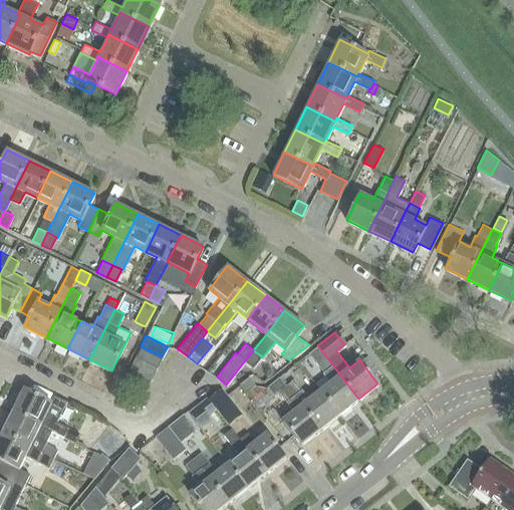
[(323,372),(330,381),(320,390),(339,414),(358,399),(317,345),(309,352),(324,371),(323,372)]
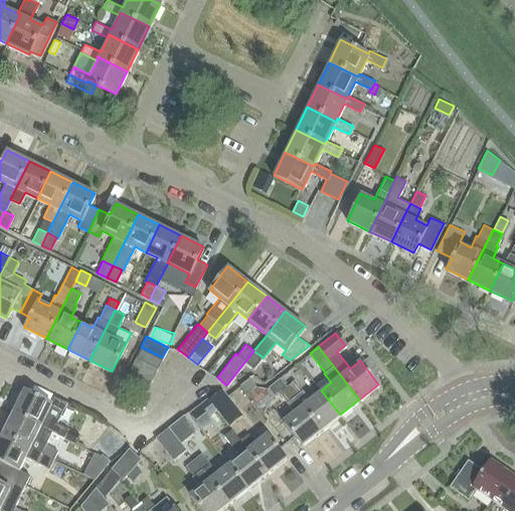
[(157,368),(162,357),(141,347),(135,357),(157,368)]
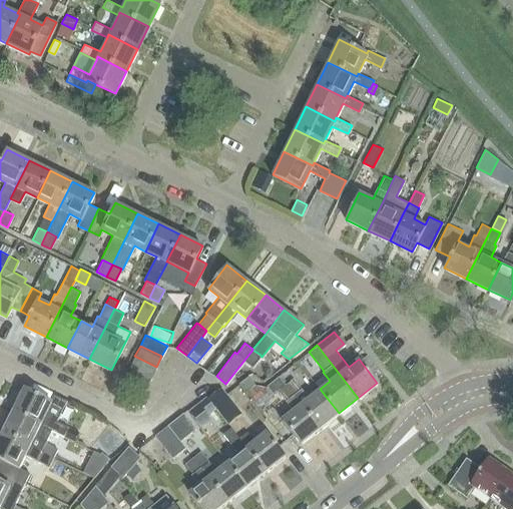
[(252,350),(244,360),(251,366),(261,356),(261,355),(252,350)]
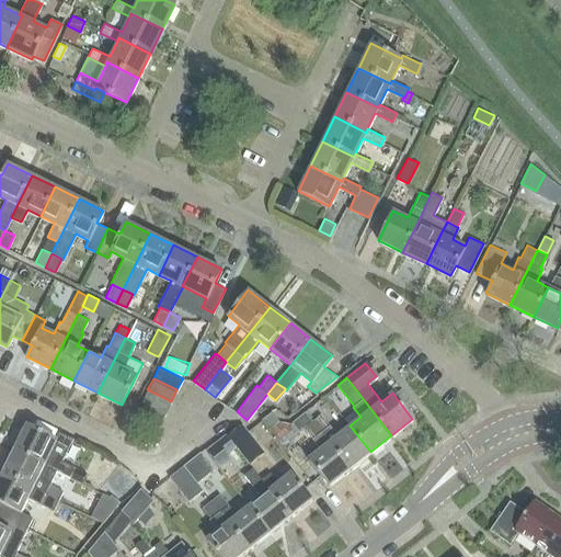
[(147,389),(141,401),(164,413),(171,401),(147,389)]
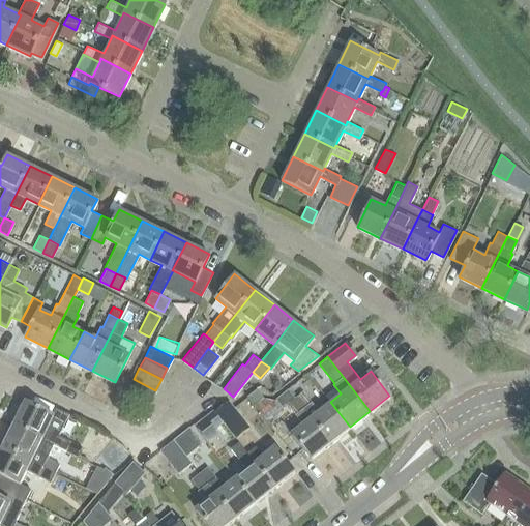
[(150,402),(155,390),(134,379),(128,390),(150,402)]
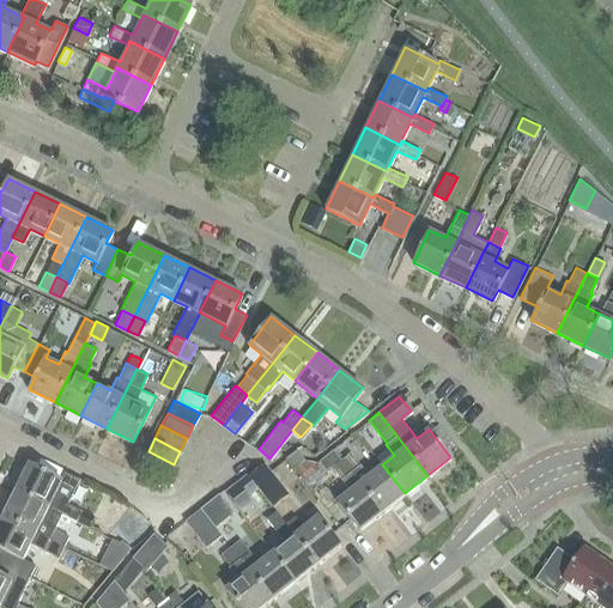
[(295,466),(304,458),(297,448),(285,457),(293,467),(295,466)]
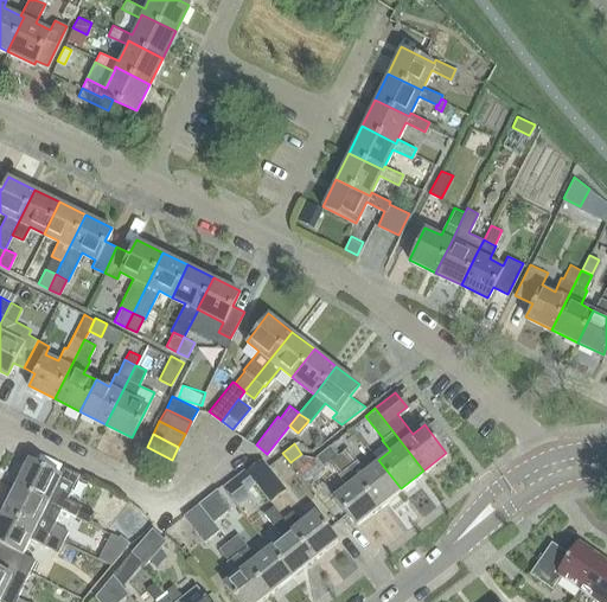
[(333,473),(336,471),(347,485),(333,495),(356,524),(378,506),(337,454),(330,443),(315,455),(315,456),(321,463),(326,469),(333,473)]
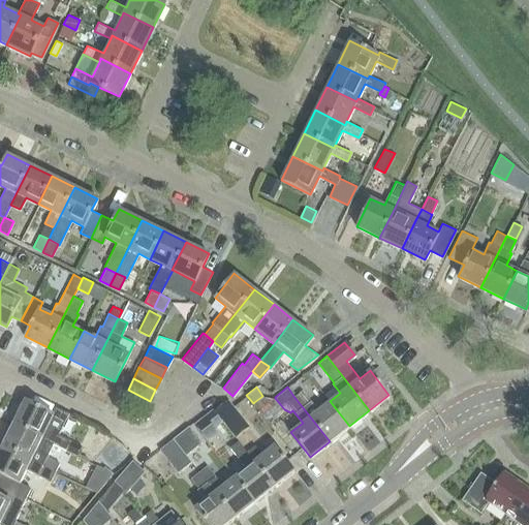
[(349,426),(330,401),(318,410),(302,389),(293,396),(330,441),(349,426)]
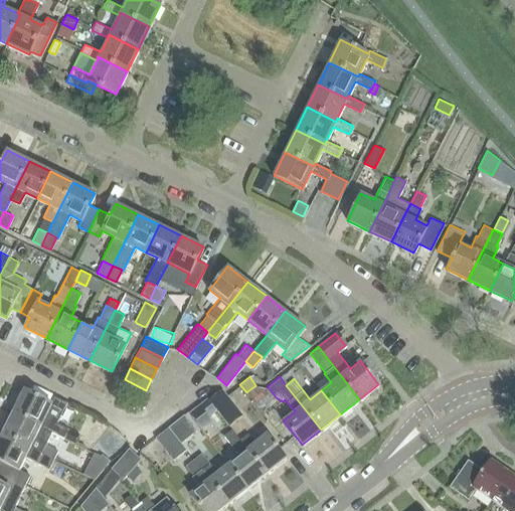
[(255,385),(247,391),(259,404),(273,393),(268,387),(255,385)]
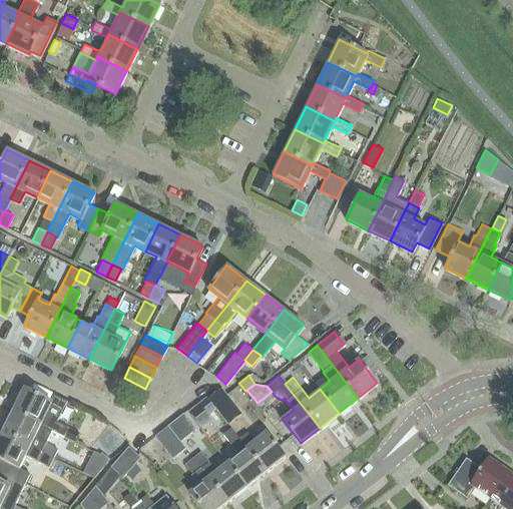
[(241,412),(221,386),(207,397),(227,423),(241,412)]
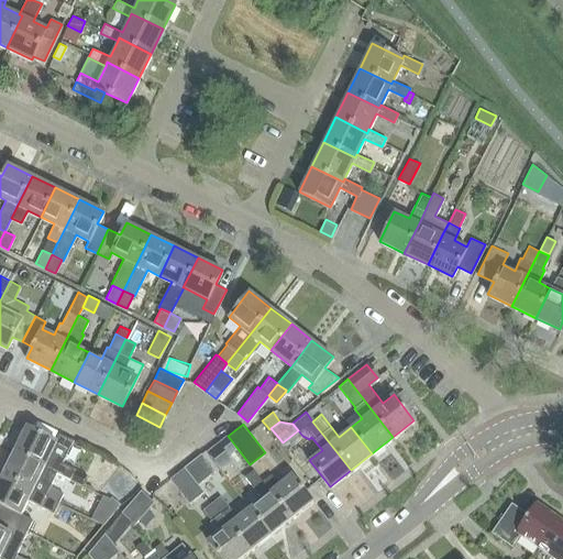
[(62,460),(50,453),(56,440),(26,426),(14,450),(56,471),(69,478),(75,469),(61,462),(62,460)]
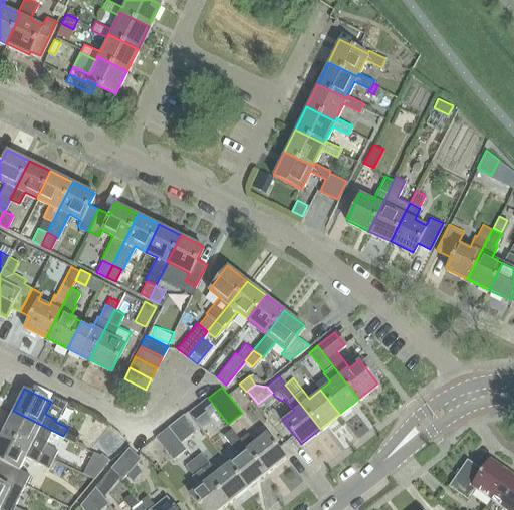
[(198,424),(208,417),(216,410),(207,398),(189,412),(198,424)]
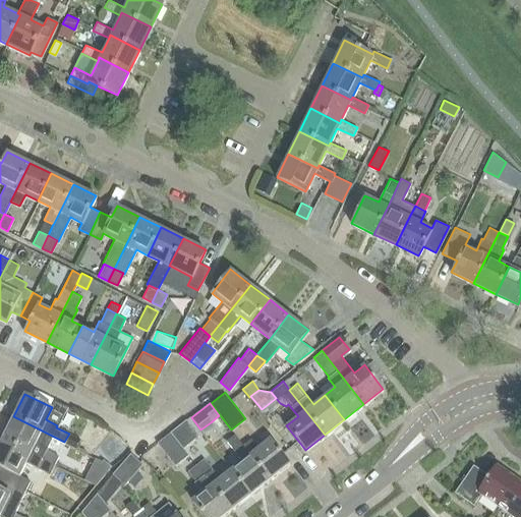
[(46,449),(52,436),(13,416),(2,439),(54,464),(58,455),(46,449)]
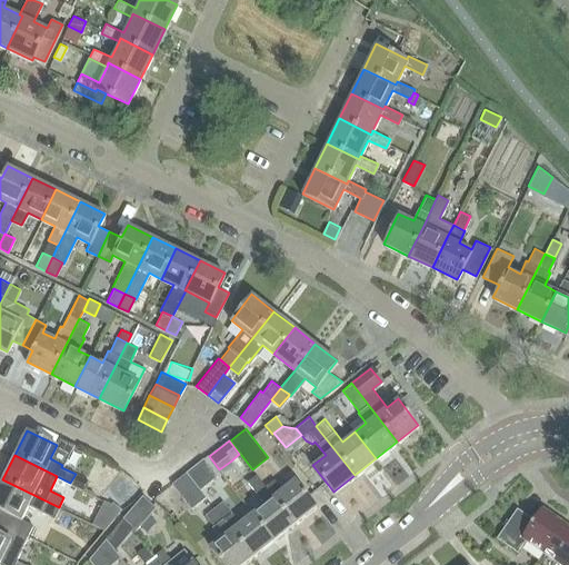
[(186,472),(200,488),(217,475),(203,457),(186,472)]
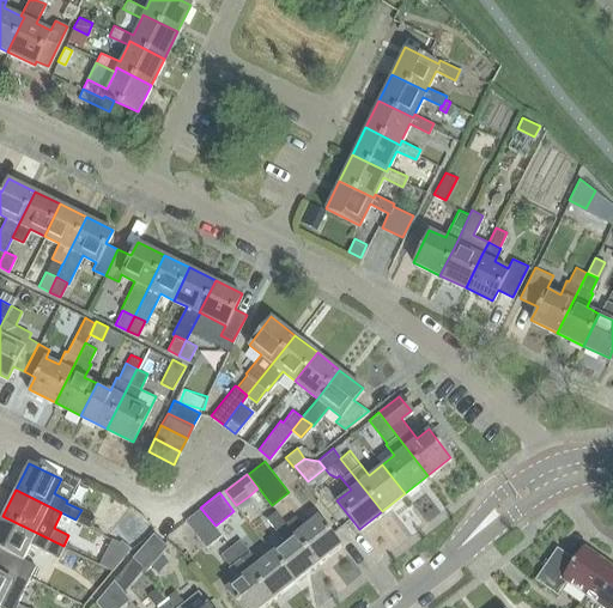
[(126,506),(104,534),(111,537),(113,539),(119,541),(121,539),(131,546),(149,524),(126,506)]
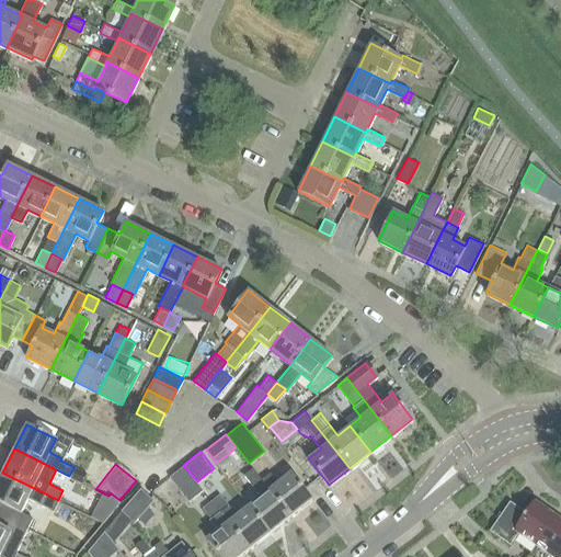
[(189,500),(202,489),(196,482),(197,481),(183,465),(169,476),(189,500)]
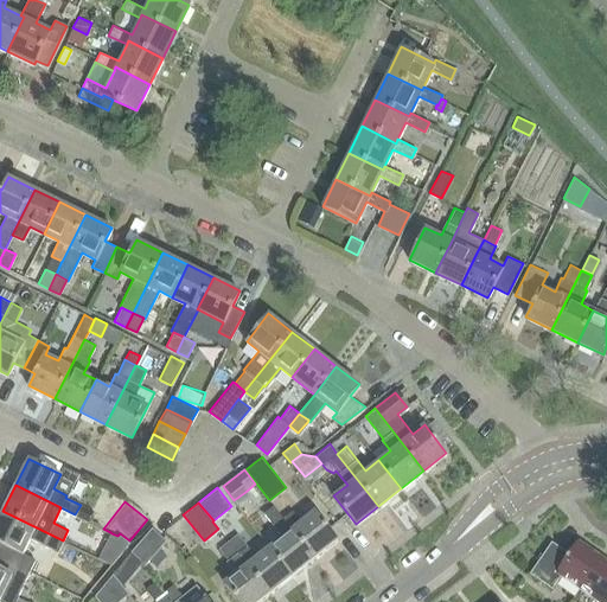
[(81,505),(75,514),(88,522),(94,511),(81,505)]
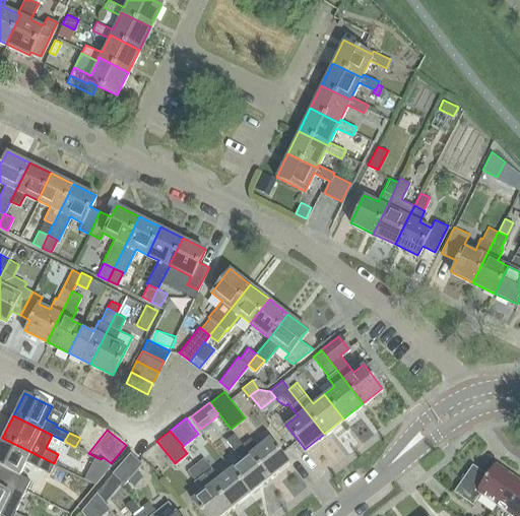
[(242,459),(231,468),(250,493),(269,477),(242,443),(234,433),(225,439),(242,459)]
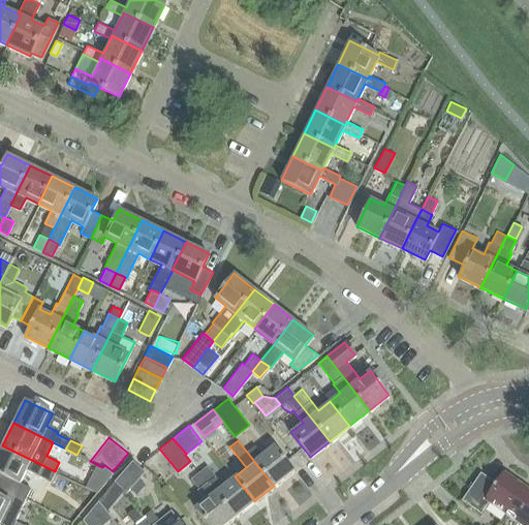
[(274,445),(262,455),(254,444),(246,451),(274,486),(293,470),(274,445)]
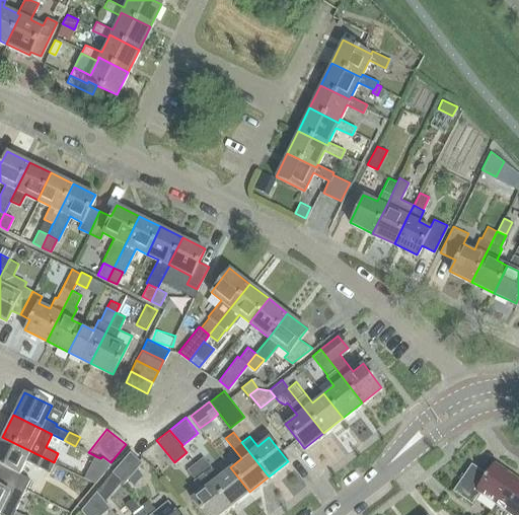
[(0,441),(0,463),(1,464),(0,466),(0,474),(25,487),(29,477),(19,472),(25,459),(49,470),(54,462),(2,437),(0,441)]
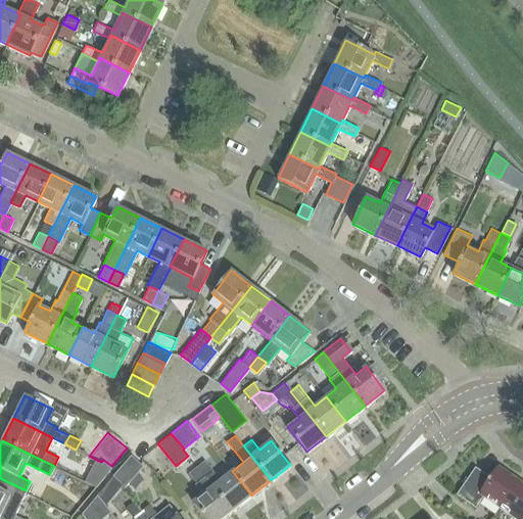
[(143,465),(130,454),(112,474),(125,485),(143,465)]
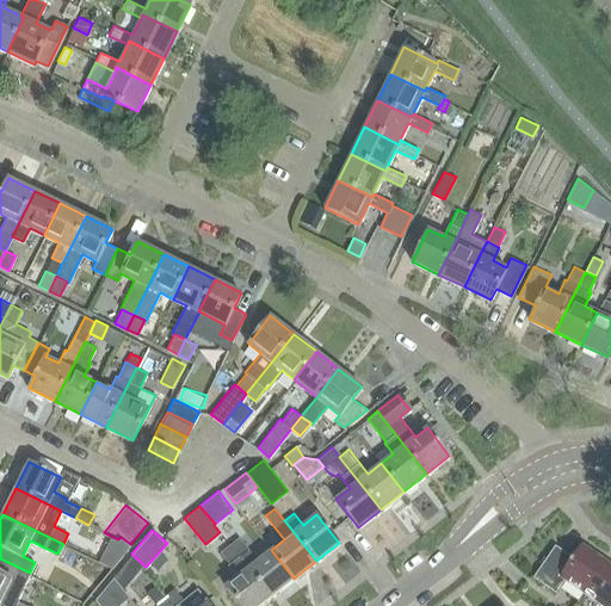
[(111,536),(106,546),(122,554),(130,544),(121,537),(118,539),(112,537),(111,536)]
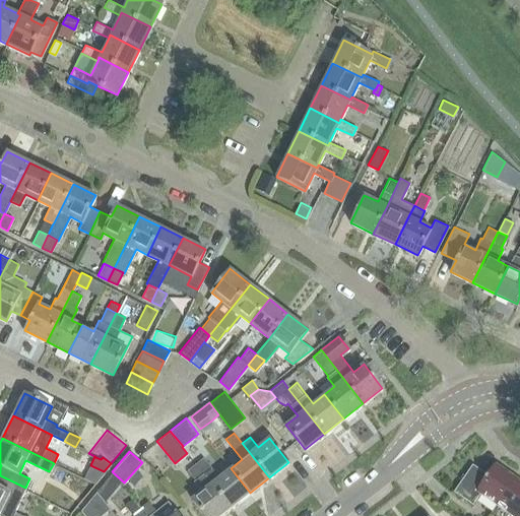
[(203,456),(195,462),(231,508),(250,493),(231,468),(219,477),(203,456)]
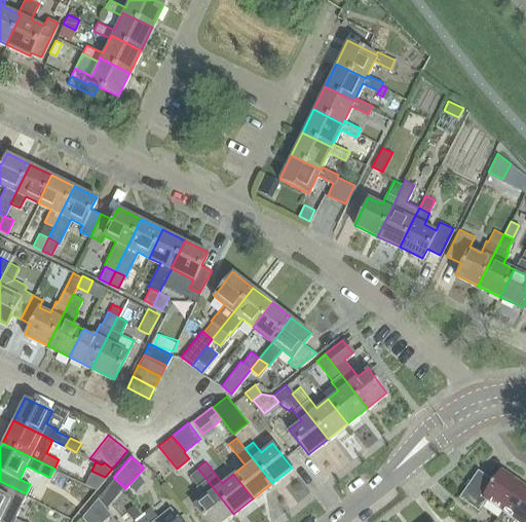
[(208,521),(222,521),(233,514),(197,468),(189,475),(197,485),(196,486),(204,496),(194,505),(208,521)]
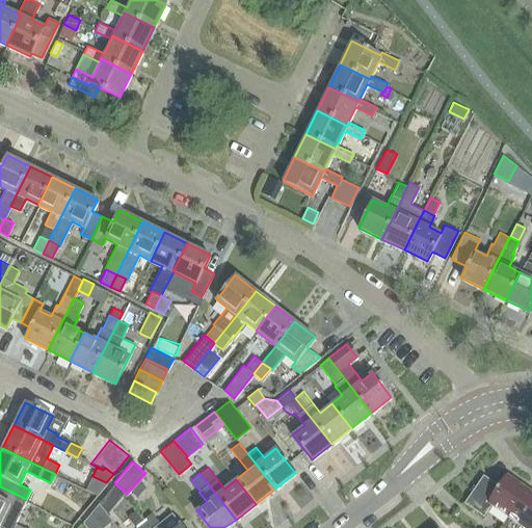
[(507,473),(498,484),(483,474),(463,501),(483,515),(490,503),(508,516),(528,487),(507,473)]
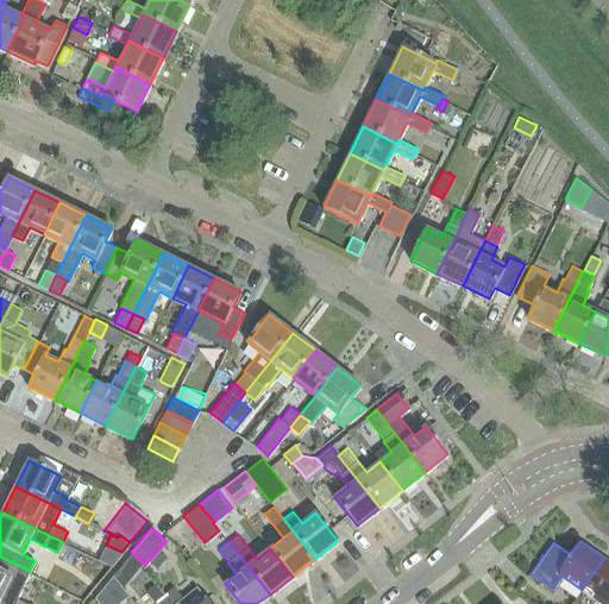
[(131,553),(125,560),(137,570),(143,562),(131,553)]
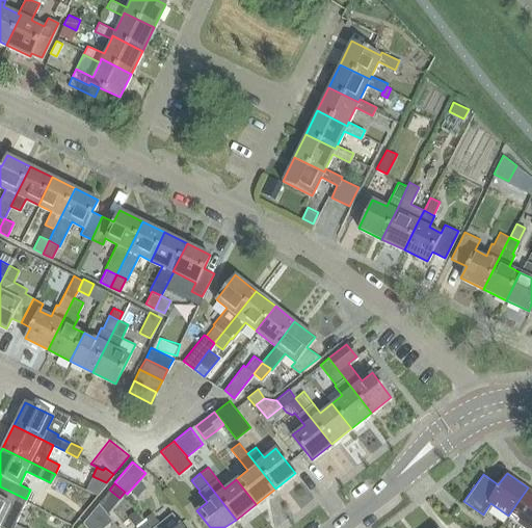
[(0,526),(3,527),(26,527),(16,523),(16,521),(21,509),(26,499),(0,486),(0,526)]
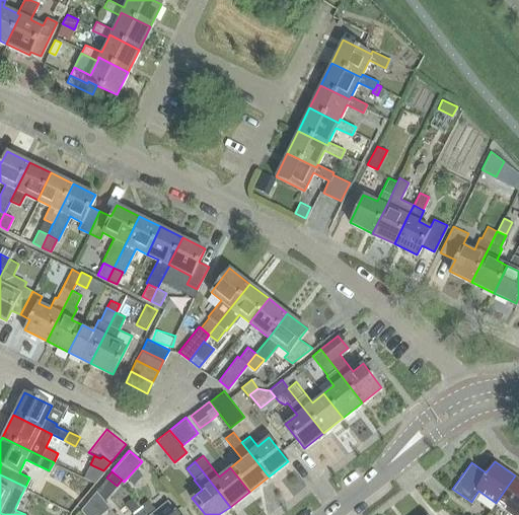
[(496,503),(513,514),(518,514),(518,477),(515,475),(496,503)]
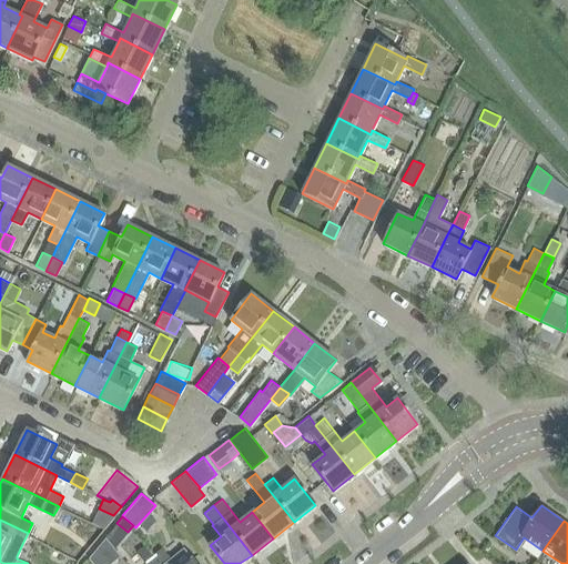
[(195,563),(192,560),(183,547),(170,557),(161,546),(153,553),(161,563),(195,563)]
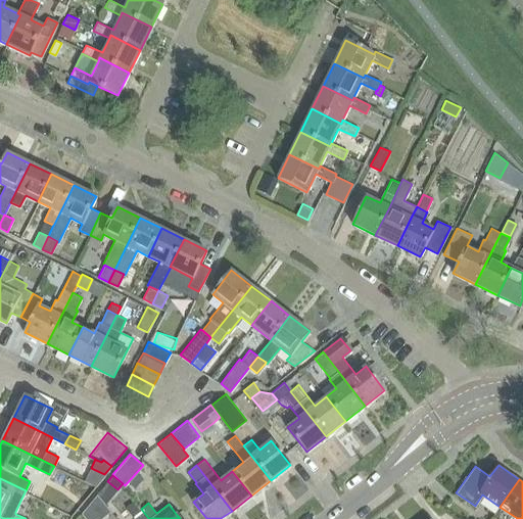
[(97,518),(87,506),(82,513),(87,518),(97,518)]
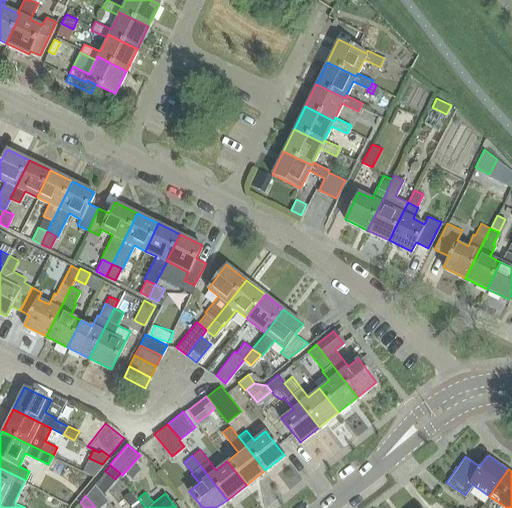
[(145,507),(138,498),(130,505),(132,507),(145,507)]
